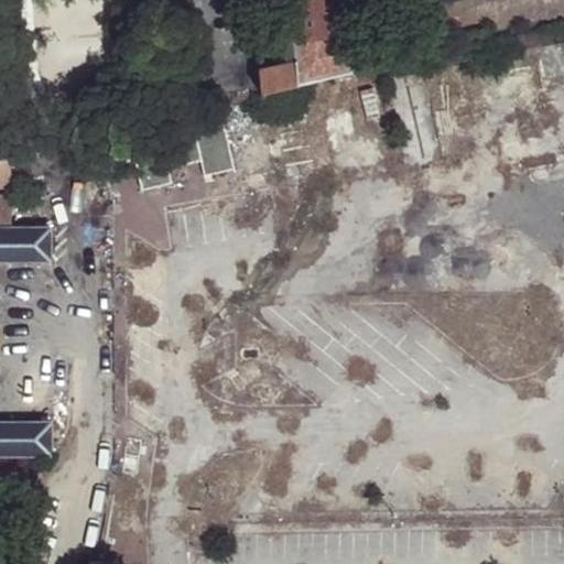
[(263,97),(356,75),(353,51),(350,33),(348,33),(337,34),(334,0),(290,0),(293,22),(296,64),(292,65),(261,72),(263,97)]
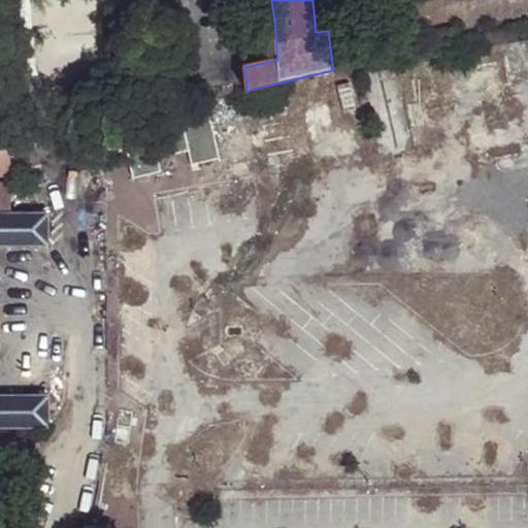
[(312,0),(316,32),(326,31),(323,0),(312,0)]
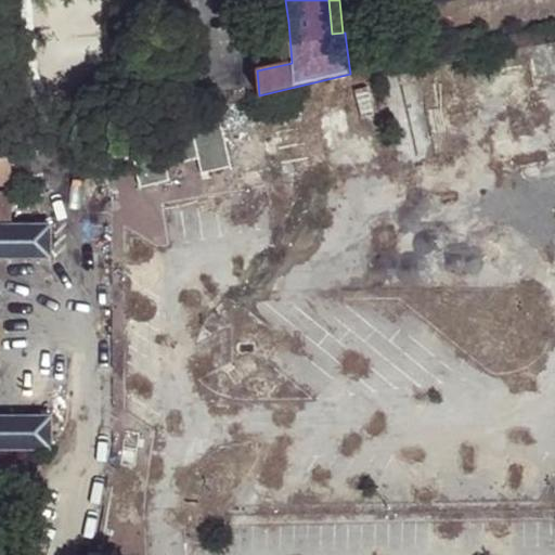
[(283,23),(287,64),(292,63),(288,22),(283,23)]
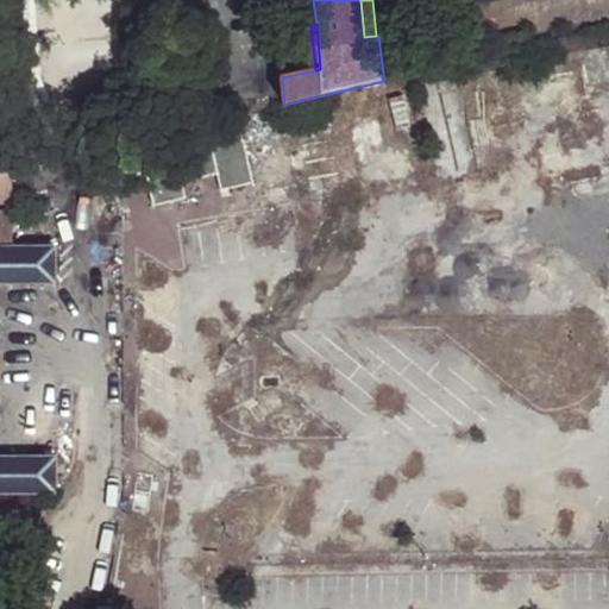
[(384,81),(445,66),(440,46),(439,41),(381,55),(384,81)]
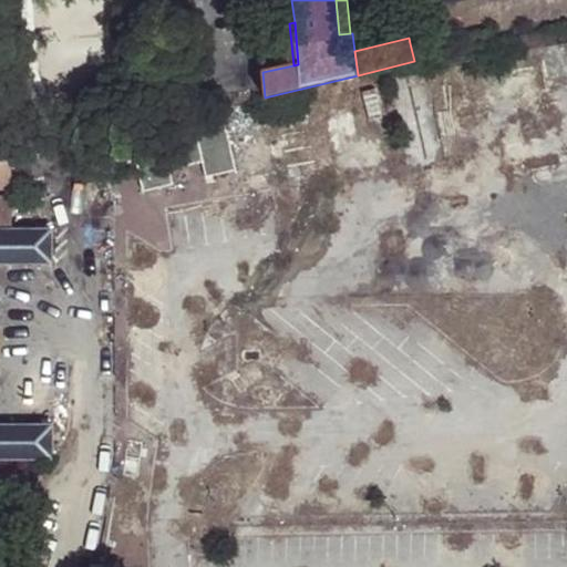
[(384,127),(354,132),(351,102),(322,105),(327,136),(317,137),(322,173),(390,164),(384,127)]
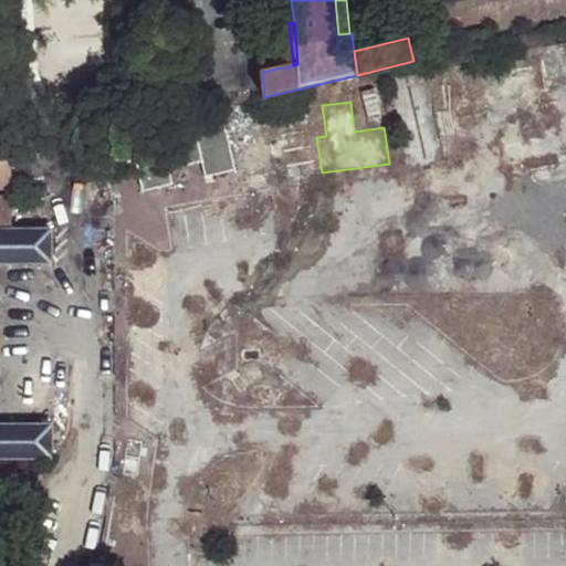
[(274,169),(271,115),(237,117),(241,173),(274,169)]
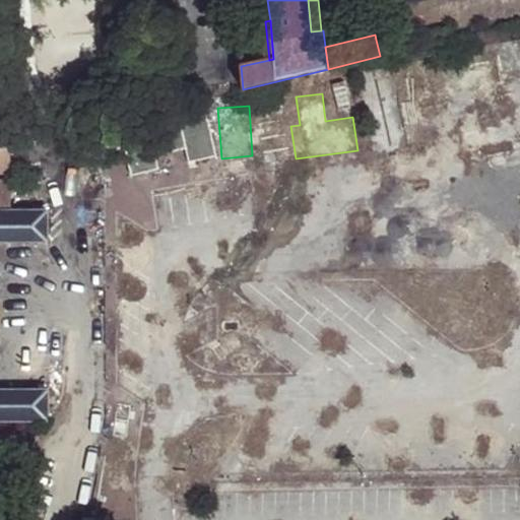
[(256,119),(263,153),(286,149),(279,115),(256,119)]
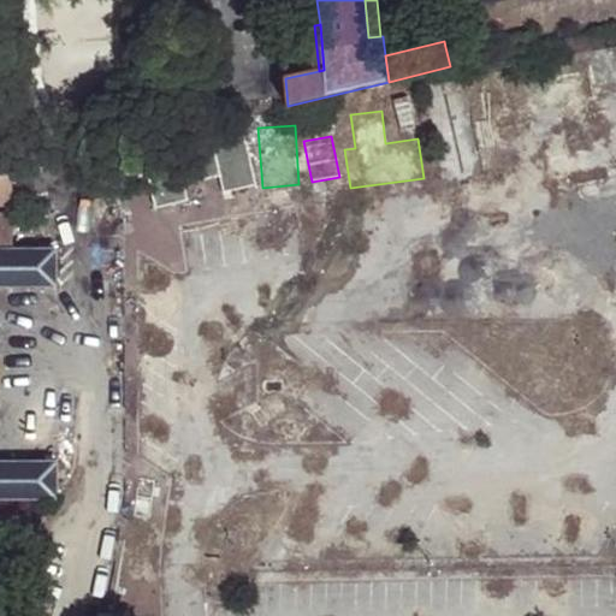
[(247,138),(144,159),(155,208),(188,202),(184,185),(220,178),(224,194),(258,188),(247,138)]
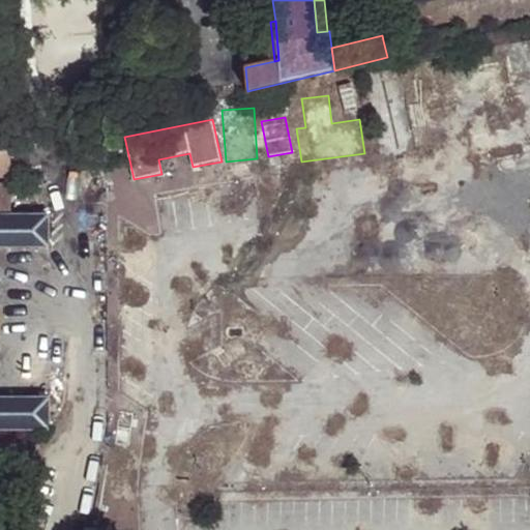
[(9,148),(0,150),(0,176),(9,177),(9,148)]
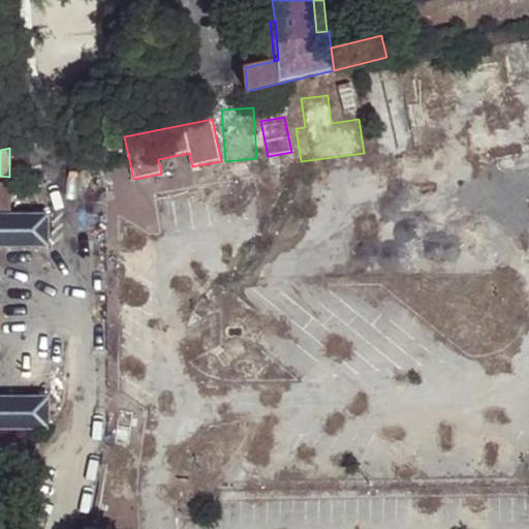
[(0,215),(9,216),(9,184),(0,184),(0,215)]
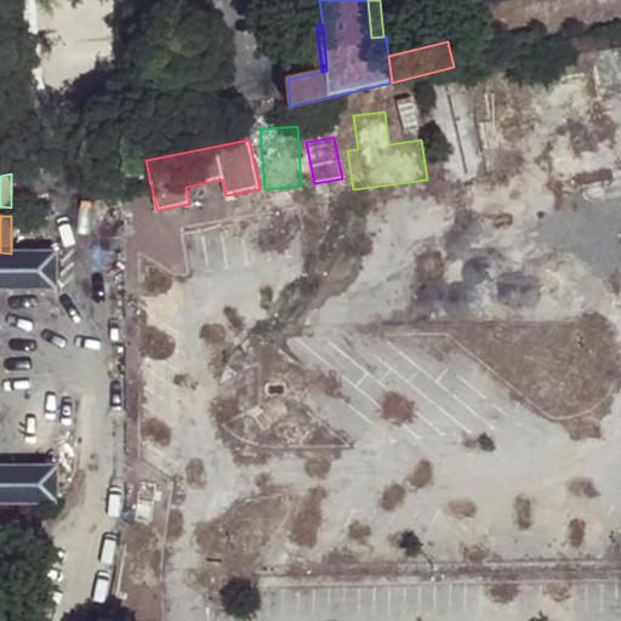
[(0,502),(55,503),(55,468),(0,467),(0,289),(55,290),(55,254),(11,254),(0,252),(0,502)]
